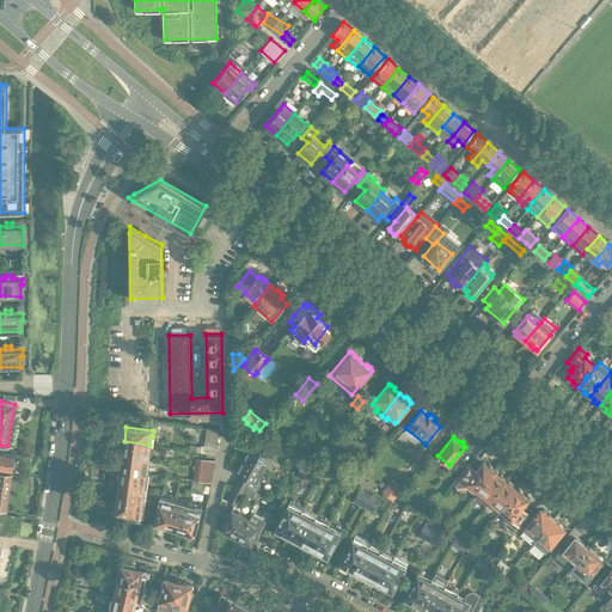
[(150,445),(124,441),(122,456),(148,459),(150,445)]
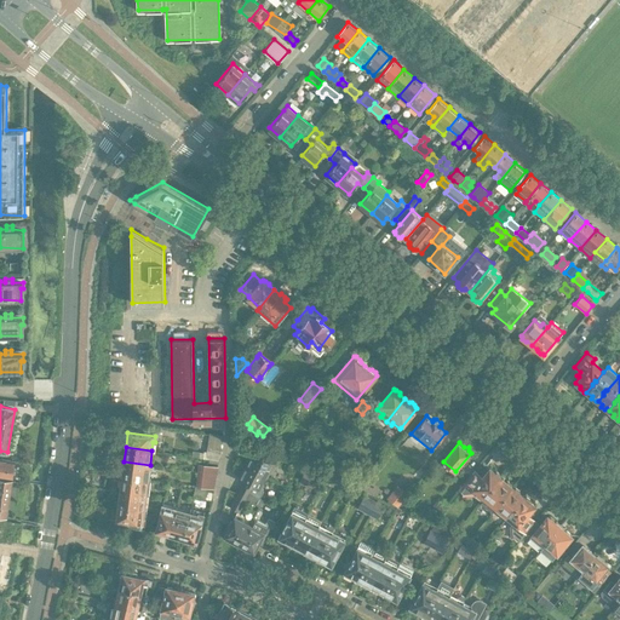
[(262,449),(259,455),(252,452),(246,465),(267,477),(274,464),(277,466),(280,459),(262,449)]
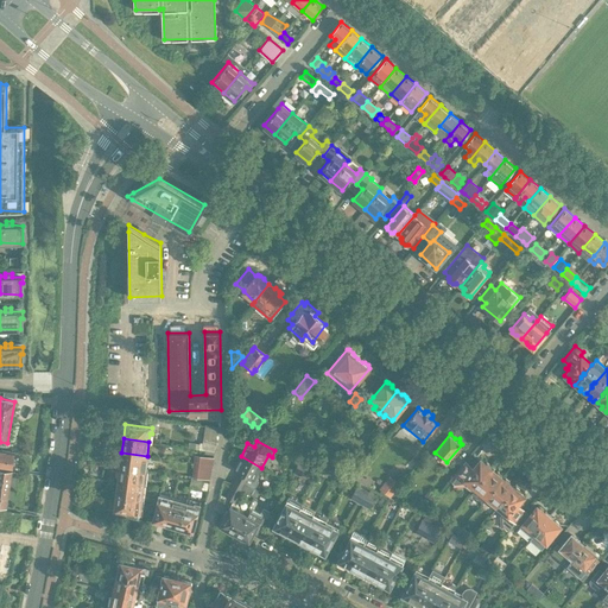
[(16,453),(0,449),(0,464),(12,467),(13,466),(14,464),(16,460),(14,457),(16,453)]
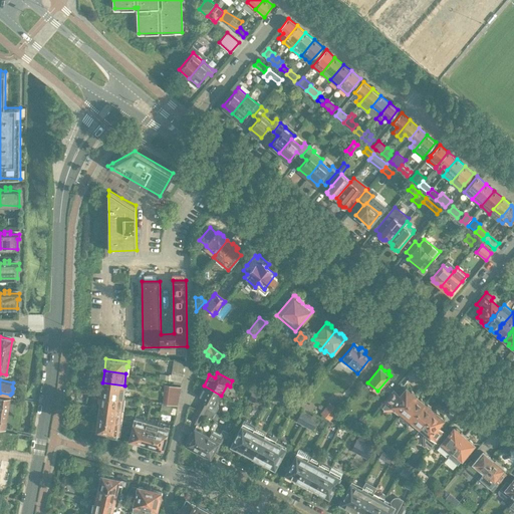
[(124,386),(102,382),(101,395),(122,398),(124,386)]
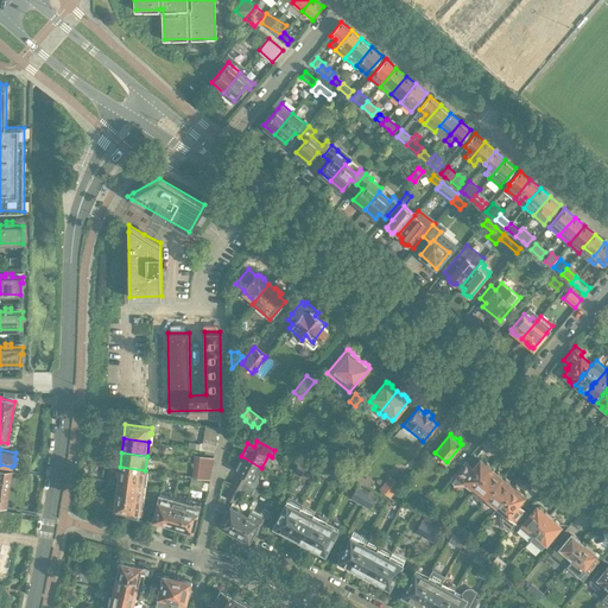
[(234,485),(240,488),(252,494),(259,481),(255,480),(261,468),(241,456),(234,469),(240,473),(234,485)]
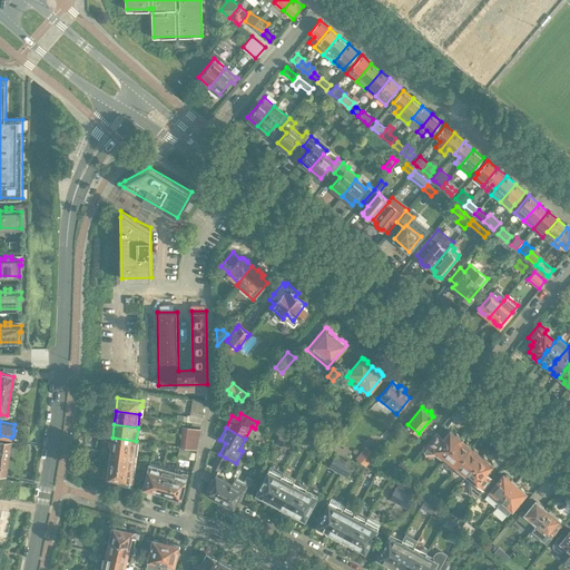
[(439,452),(445,458),(452,449),(452,448),(454,445),(455,444),(461,439),(460,438),(460,436),(457,433),(454,434),(450,430),(446,434),(444,433),(441,436),(436,432),(422,450),(425,452),(425,455),(436,454),(439,452)]
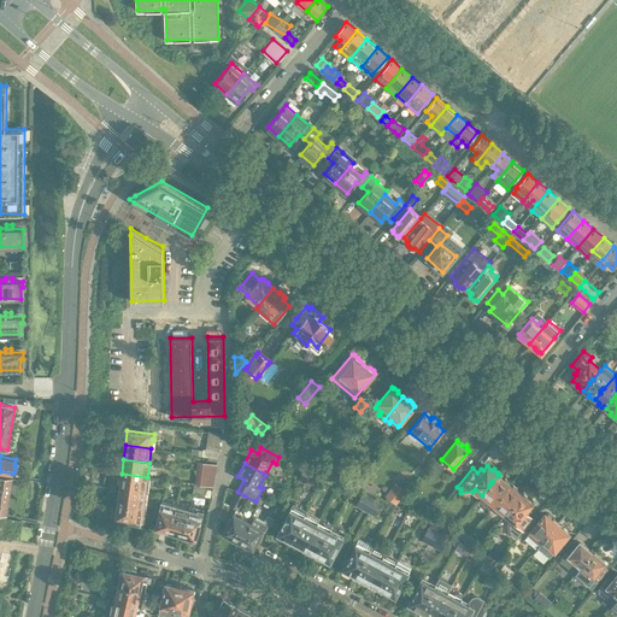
[(305,482),(312,470),(305,466),(299,480),(305,482)]
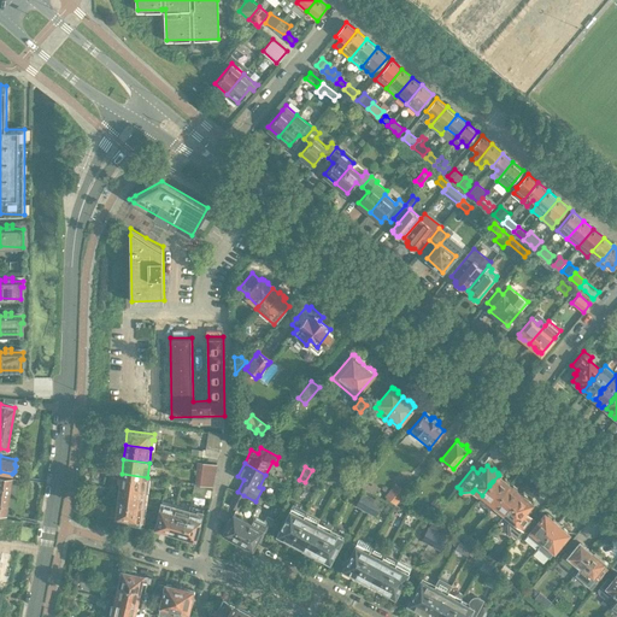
[(213,471),(195,469),(195,477),(213,479),(213,471)]
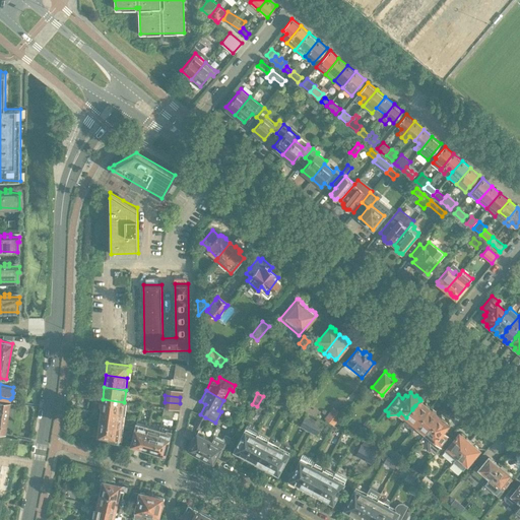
[(124,402),(103,399),(101,411),(123,414),(124,402)]
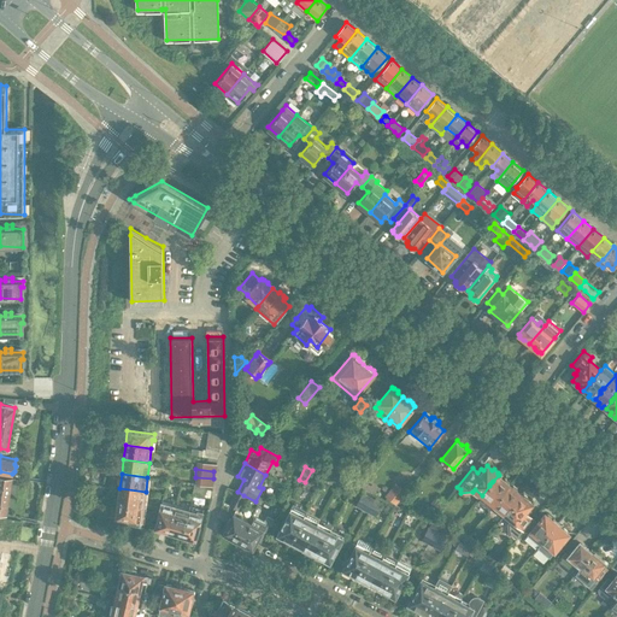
[(493,504),(510,485),(509,483),(509,481),(505,479),(503,479),(499,475),(493,481),(492,482),(489,485),(489,486),(482,495),(477,500),(489,509),(493,504)]
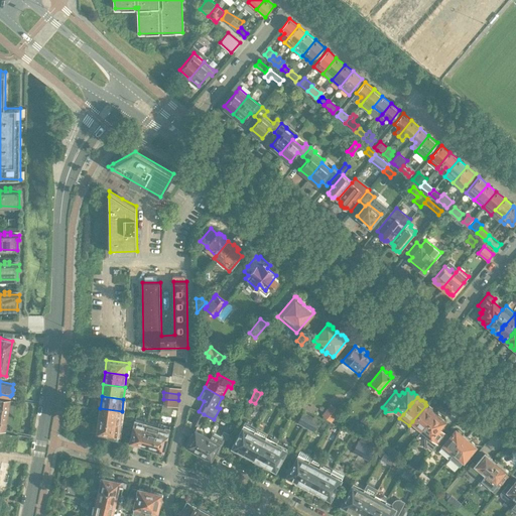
[(0,413),(8,415),(10,400),(0,398),(0,413)]
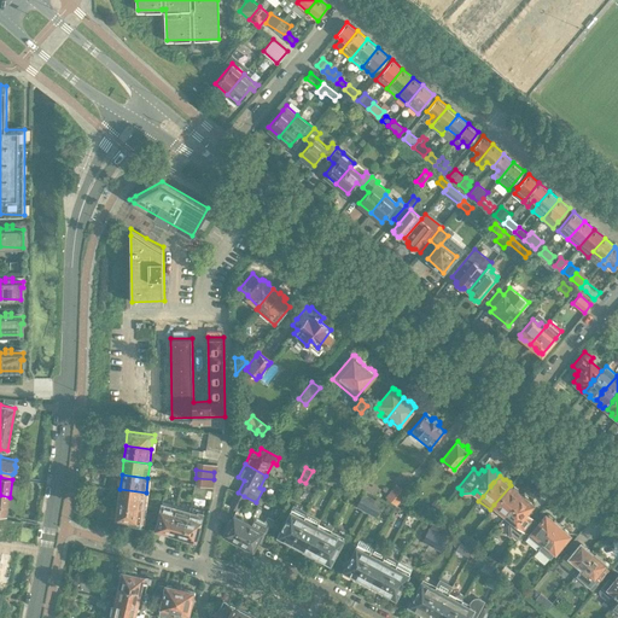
[(357,487),(374,495),(379,489),(362,482),(357,487)]
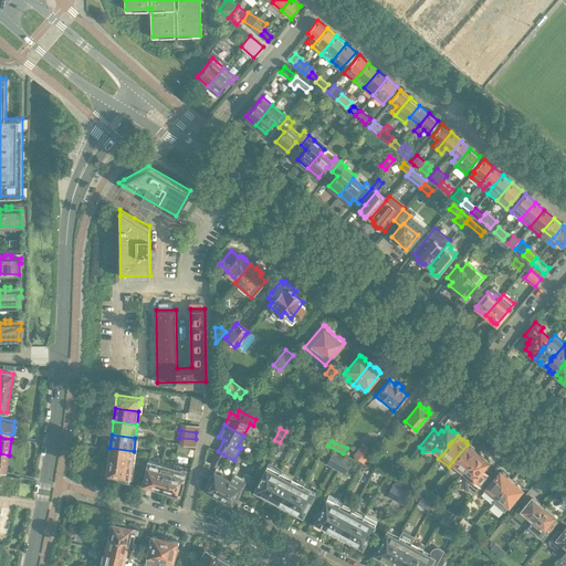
[(364,462),(373,451),(363,443),(354,454),(364,462)]
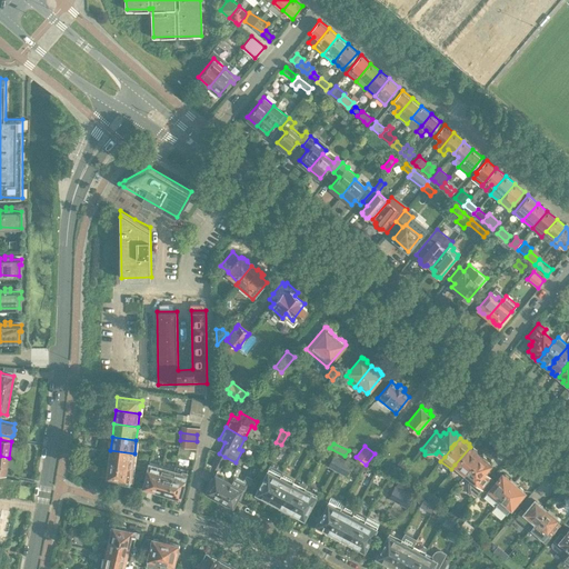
[(178,455),(189,457),(190,450),(180,447),(178,455)]
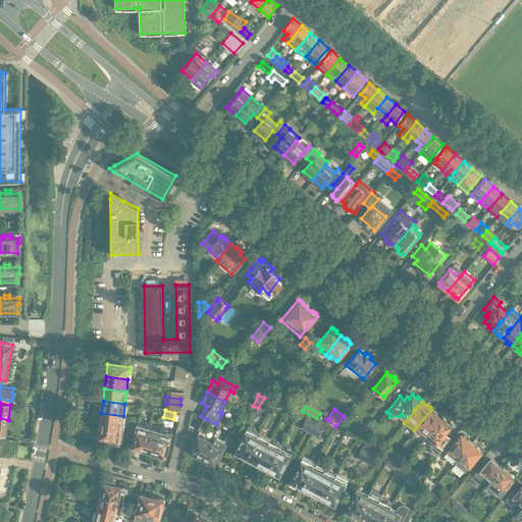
[(432,411),(431,410),(417,426),(426,434),(433,426),(434,426),(436,424),(436,422),(440,417),(437,415),(437,413),(434,410),(432,411)]
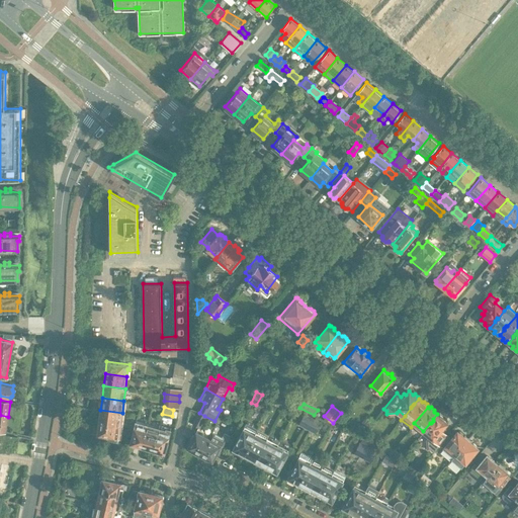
[(122,413),(100,410),(99,422),(120,425),(122,413)]
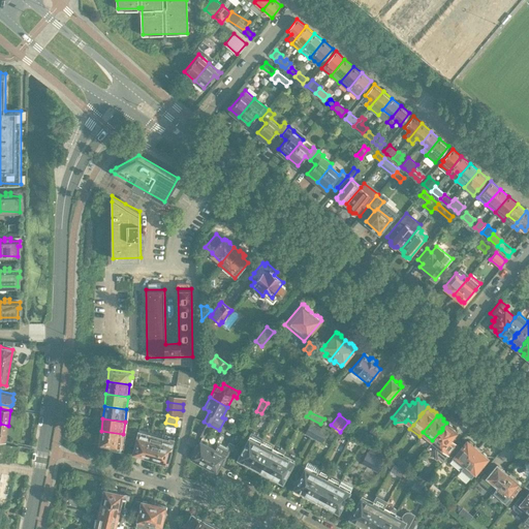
[(209,425),(204,422),(197,433),(204,436),(209,425)]
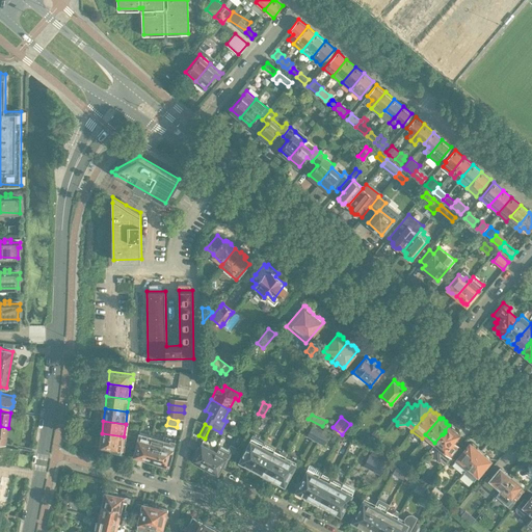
[(307,436),(313,439),(318,428),(313,425),(307,436)]
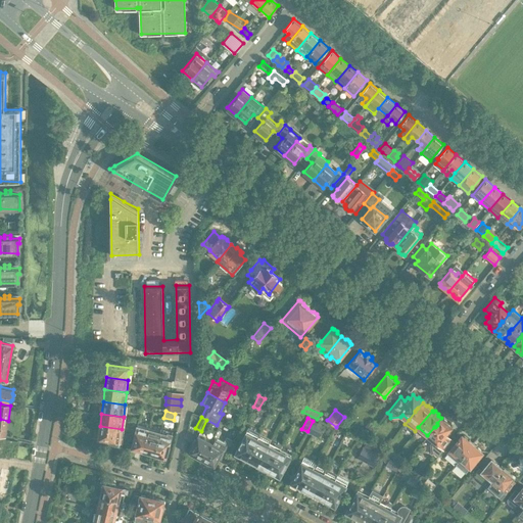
[(447,435),(449,432),(447,431),(452,427),(447,423),(447,421),(444,419),(442,419),(441,418),(437,423),(437,425),(435,427),(434,427),(427,435),(433,440),(430,444),(431,455),(434,454),(437,457),(443,448),(452,439),(447,435)]
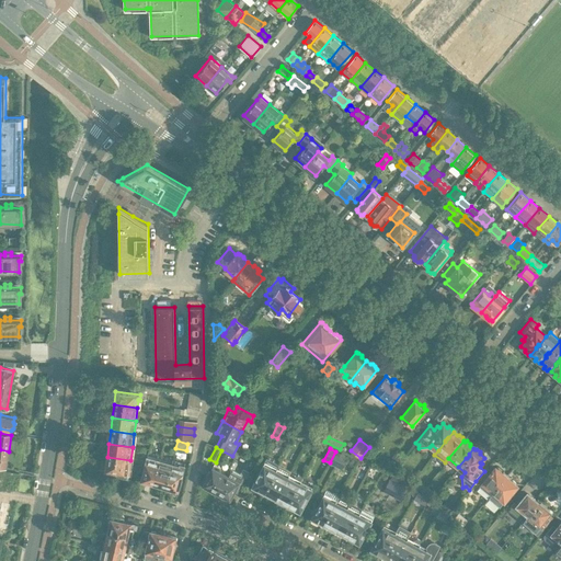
[(335,466),(341,455),(335,451),(330,462),(335,466)]
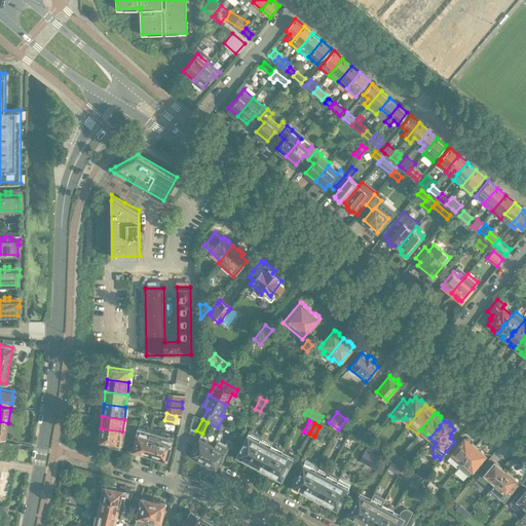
[(320,426),(314,437),(320,440),(326,429),(320,426)]
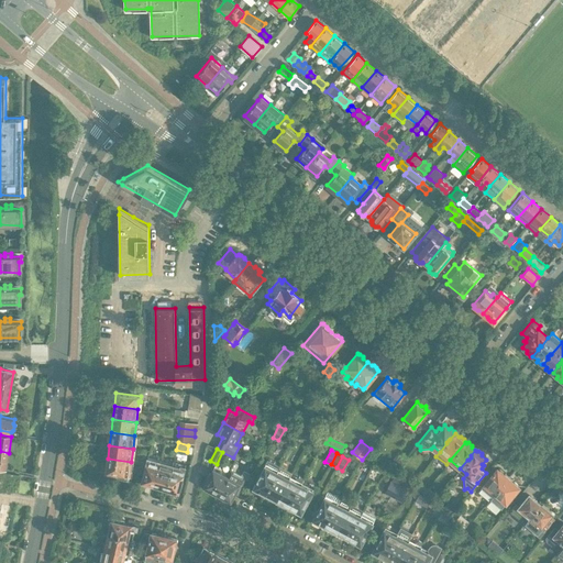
[(131,462),(108,459),(106,472),(131,475),(131,471),(130,471),(131,462)]
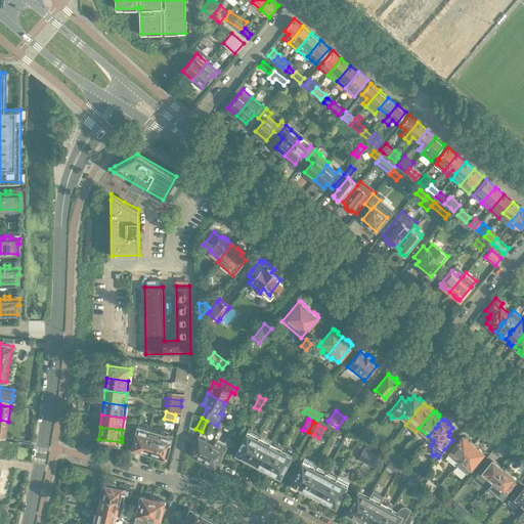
[(139,449),(143,450),(148,430),(137,427),(132,447),(133,447),(133,448),(139,450),(139,449)]
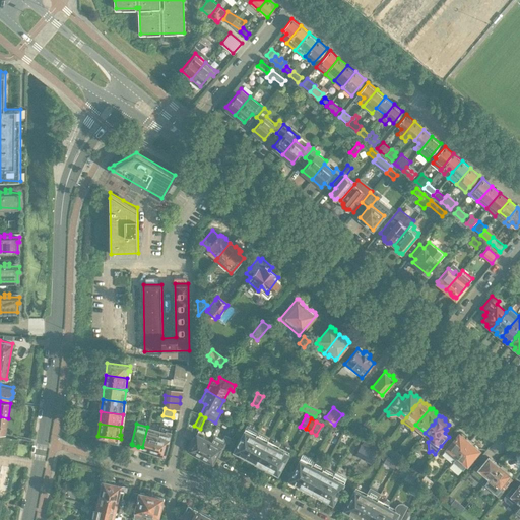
[(245,456),(256,436),(258,431),(254,428),(249,425),(249,426),(247,425),(234,450),(238,452),(237,454),(243,457),(244,456),(245,456)]
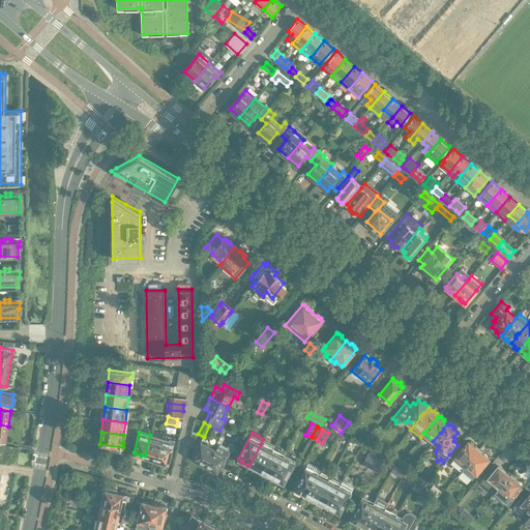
[(162,438),(150,435),(145,455),(149,457),(148,458),(155,460),(162,438)]
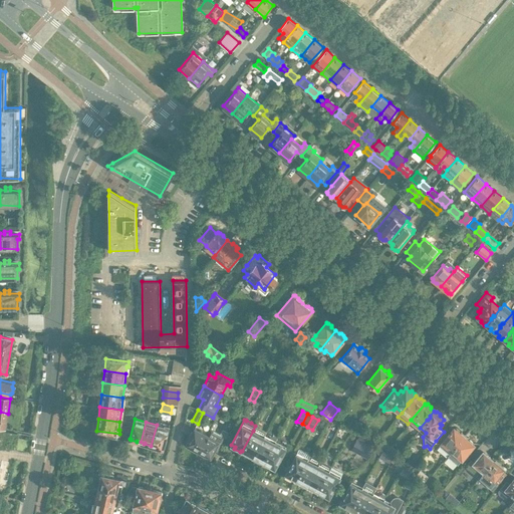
[(164,427),(157,425),(151,446),(159,448),(160,447),(164,448),(169,427),(165,426),(164,427)]
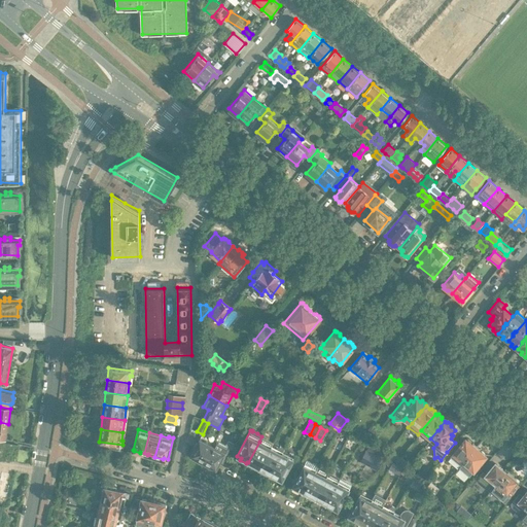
[(198,461),(203,464),(212,446),(200,438),(190,456),(197,459),(198,461)]
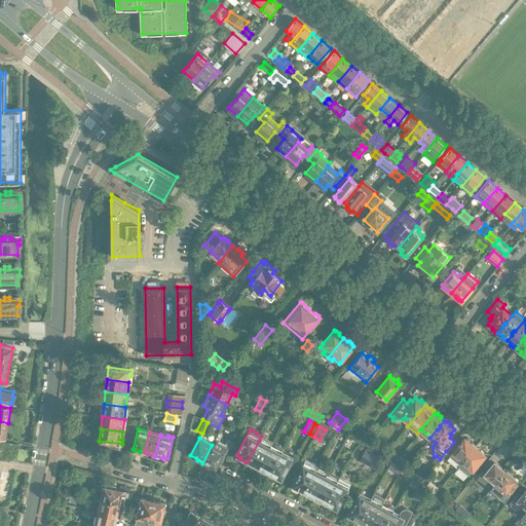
[(460,463),(462,460),(475,446),(471,442),(471,441),(467,439),(465,439),(464,438),(450,455),(460,463)]
